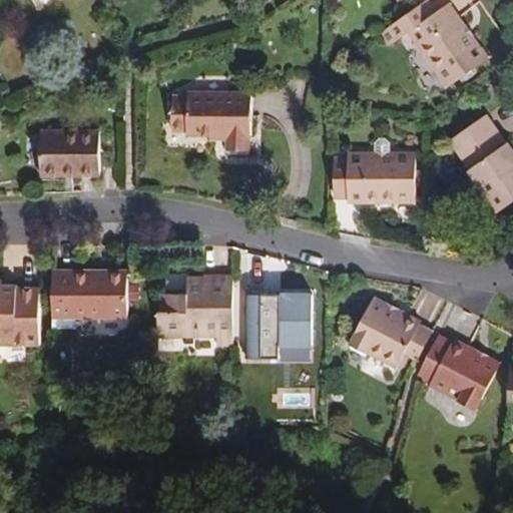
[(428,1),(380,34),(389,46),(409,33),(412,30),(425,49),(422,51),(435,69),(438,67),(451,85),(485,62),(446,6),(437,13),(428,1)]
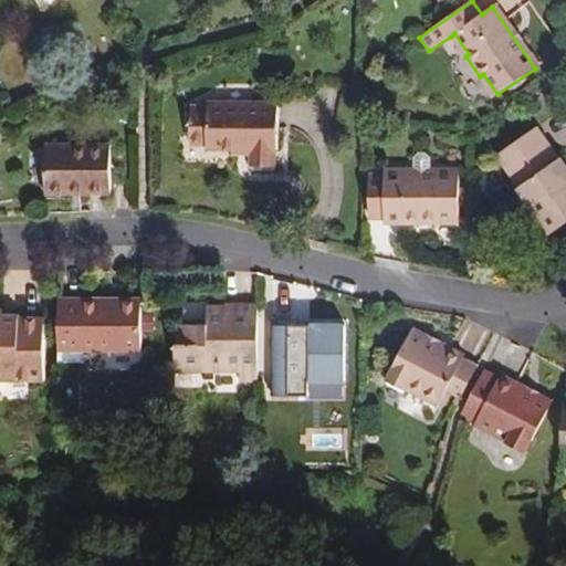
[(496,4),(492,7),(535,69),(540,65),(496,4)]
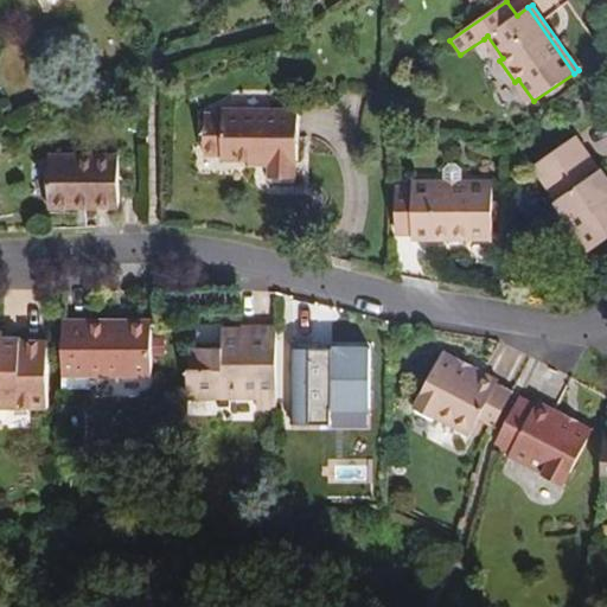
[(487,36),(484,39),(499,61),(503,58),(487,36)]
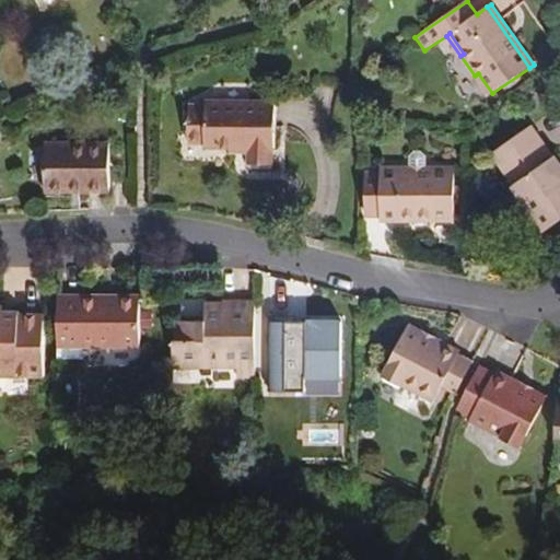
[(478,73),(475,76),(489,96),(492,93),(478,73)]
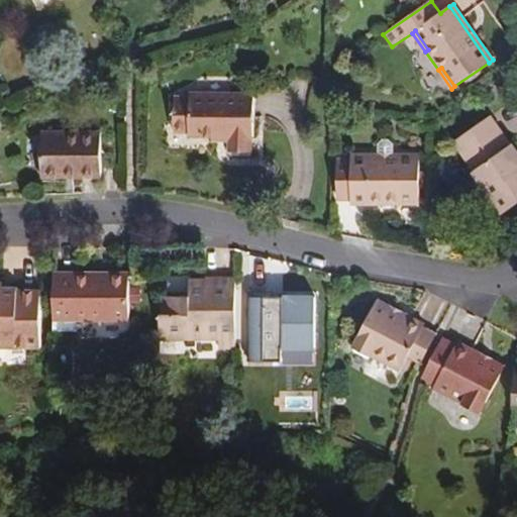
[(230,136),(230,142),(230,150),(252,151),(252,140),(255,140),(254,94),(189,94),(189,98),(175,98),(175,124),(182,124),(189,130),(189,132),(189,136),(209,136),(230,136)]
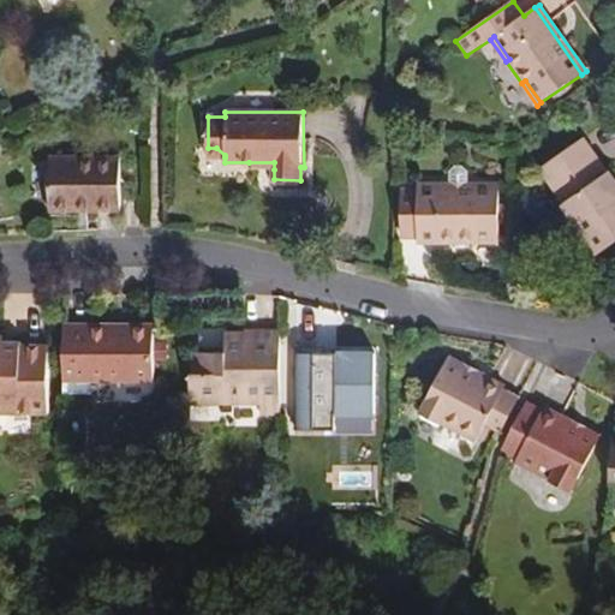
[(550,186),(596,154),(584,138),(539,169),(550,186)]
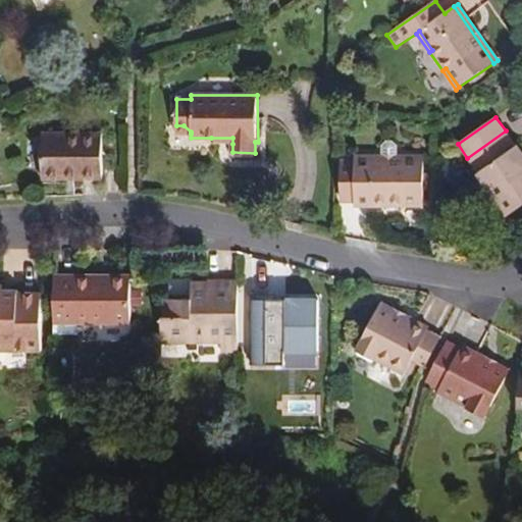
[(184,125),(176,125),(176,134),(191,134),(191,132),(184,125)]
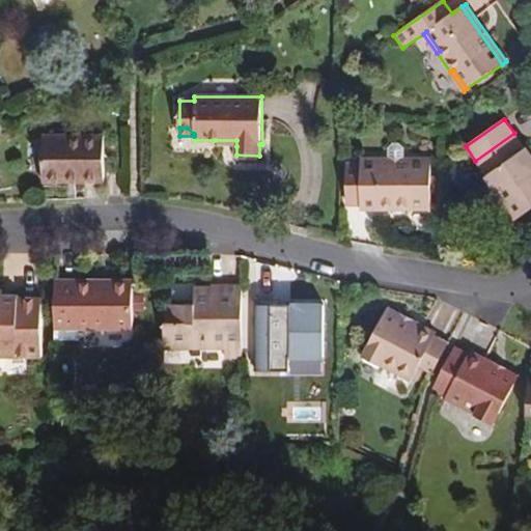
[(530,210),(530,157),(514,133),(475,161),(516,220),(530,210)]
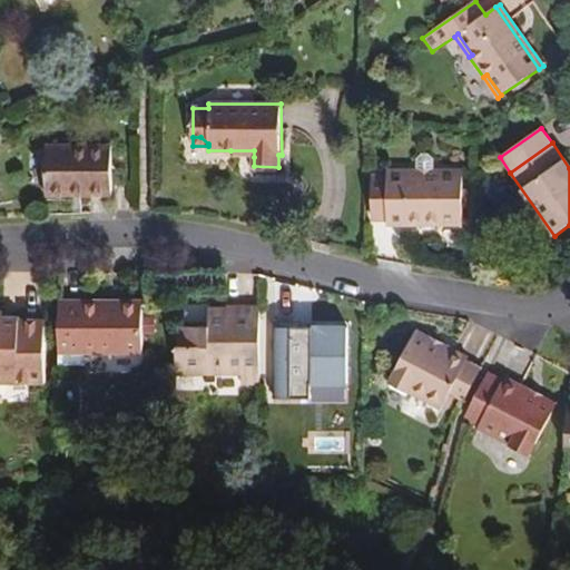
[(71,194),(111,194),(112,146),(46,146),(46,198),(71,198),(71,194)]
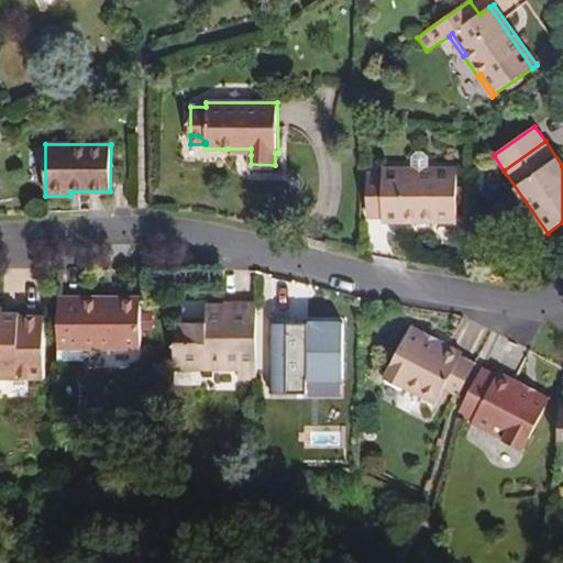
[(411,169),(429,169),(429,157),(423,152),(417,152),(411,157),(411,169)]
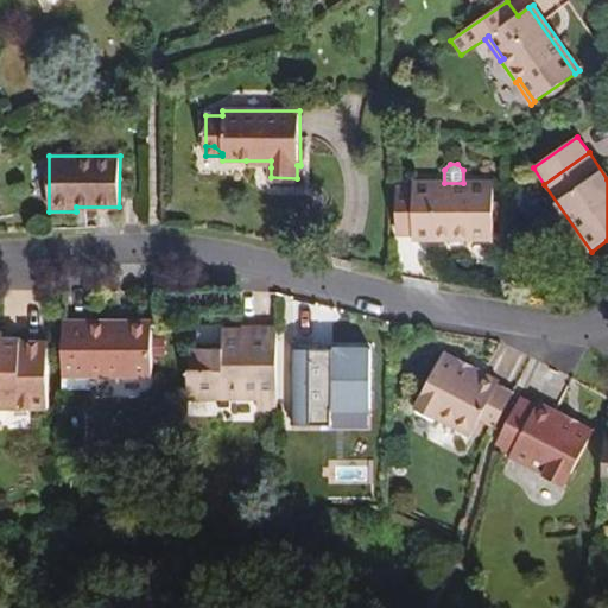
[(494,183),(463,183),(444,183),(413,182),(413,236),(441,236),(441,241),(467,241),(467,236),(494,236),(494,183)]
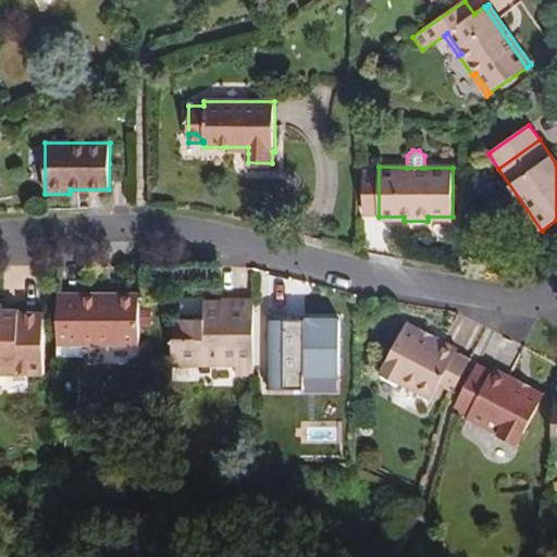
[(58,294),(58,345),(90,345),(139,345),(140,294),(58,294)]
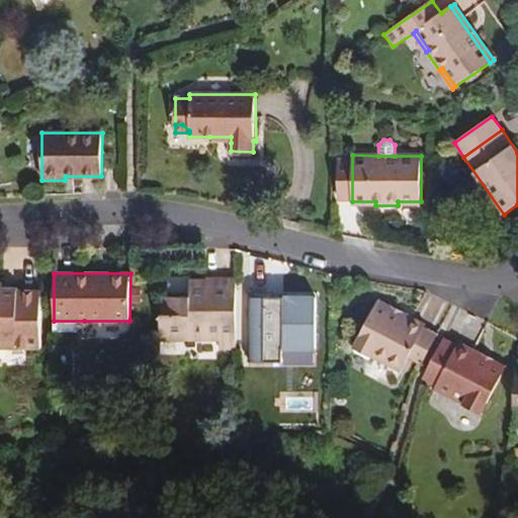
[(217,351),(236,351),(236,280),(190,280),(190,297),(163,296),(163,319),(161,319),(161,340),(217,341),(217,351)]
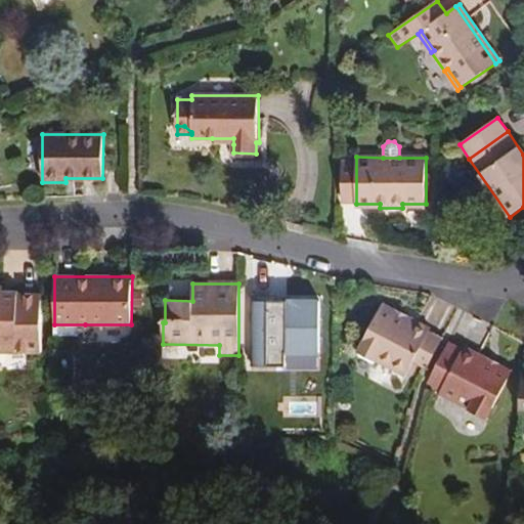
[(2,287),(0,287),(0,352),(42,352),(42,294),(16,294),(16,292),(2,292),(2,287)]
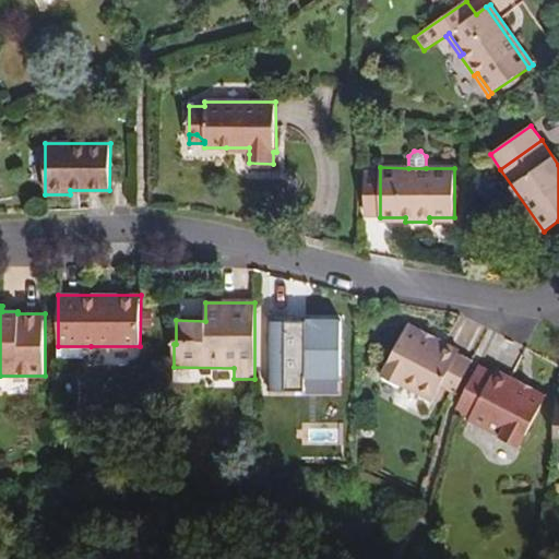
[(296,314),(269,314),(269,392),(307,392),(307,378),(342,379),(343,321),(296,320),(296,314)]
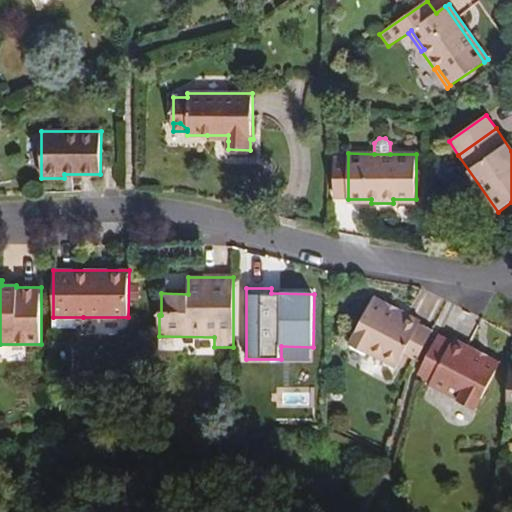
[(395,314),(397,310),(373,298),(371,301),(395,314)]
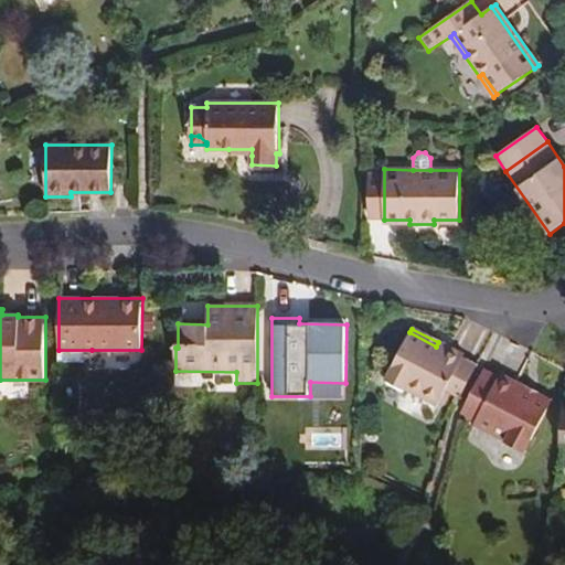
[(438,403),(454,409),(477,364),(462,356),(464,355),(438,342),(436,347),(409,332),(384,380),(405,391),(407,386),(438,403)]
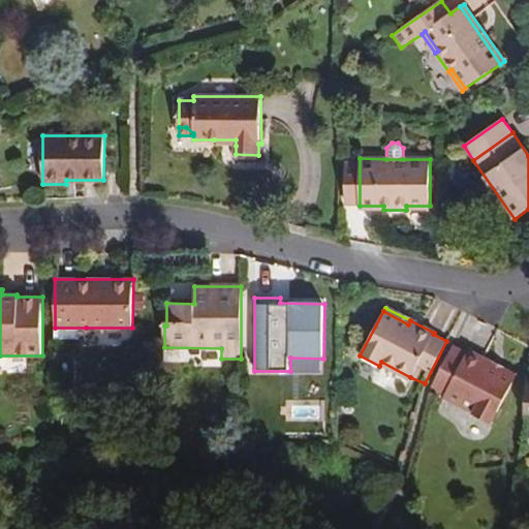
[(132,347),(132,328),(86,328),(86,347),(132,347)]
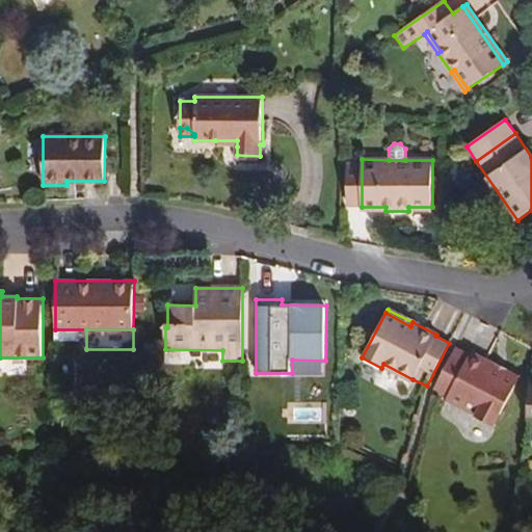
[(470,353),(456,346),(433,390),(448,397),(477,413),(475,417),(494,426),(517,381),(493,369),(495,365),(471,352),(470,353)]
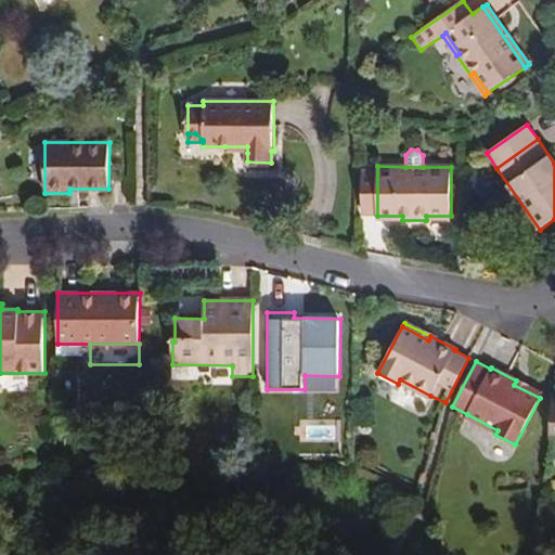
[(428,400),(430,396),(400,379),(398,384),(428,400)]
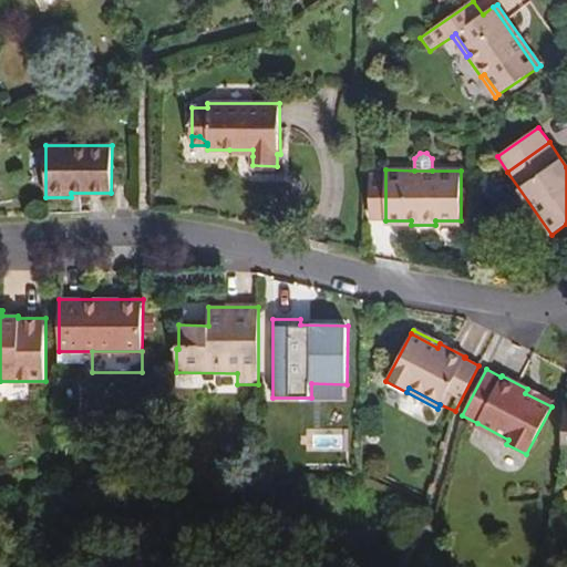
[(554,402),(527,389),(525,393),(552,406),(554,402)]
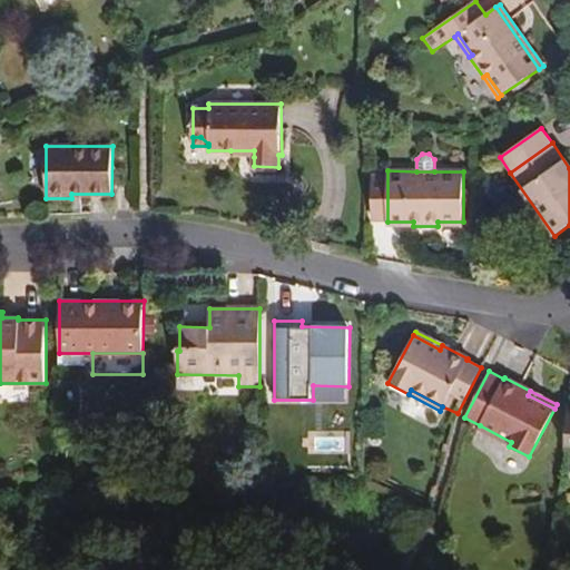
[(511,442),(480,425),(477,430),(509,446),(511,442)]
